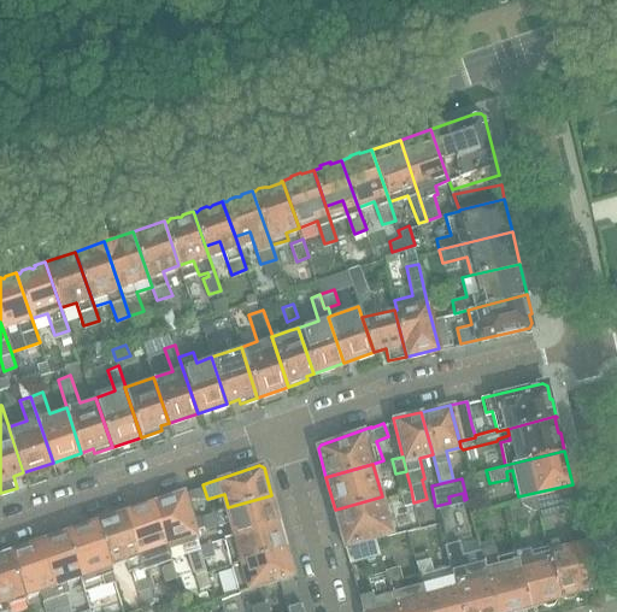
[(576,498),(573,484),(534,493),(538,507),(576,498)]
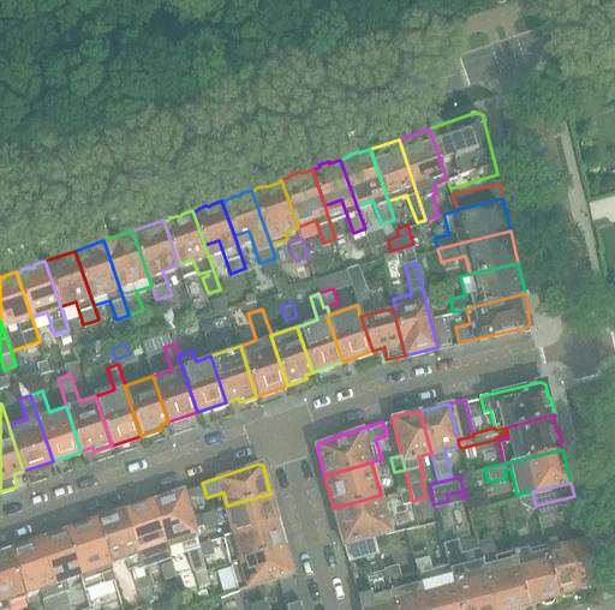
[(412,501),(410,488),(400,490),(402,503),(412,501)]
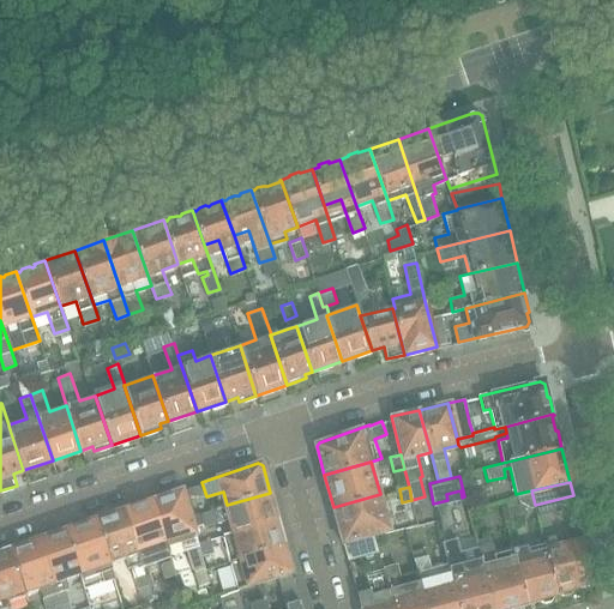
[(210,582),(181,489),(152,499),(170,553),(186,548),(192,567),(194,567),(200,584),(210,582)]
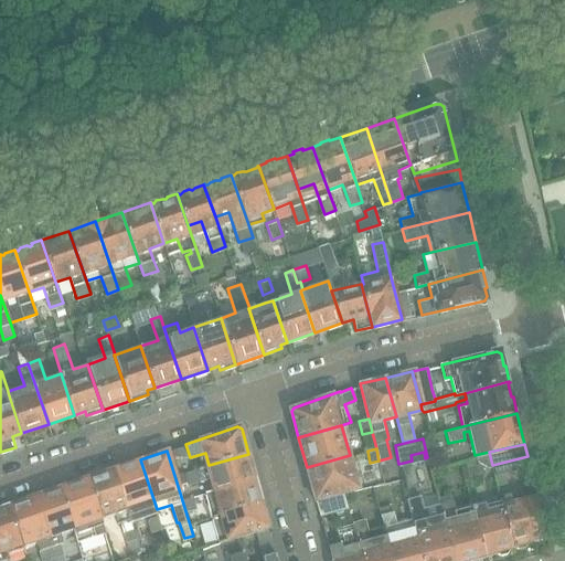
[(489,452),(475,455),(476,458),(488,466),(492,465),(489,452)]
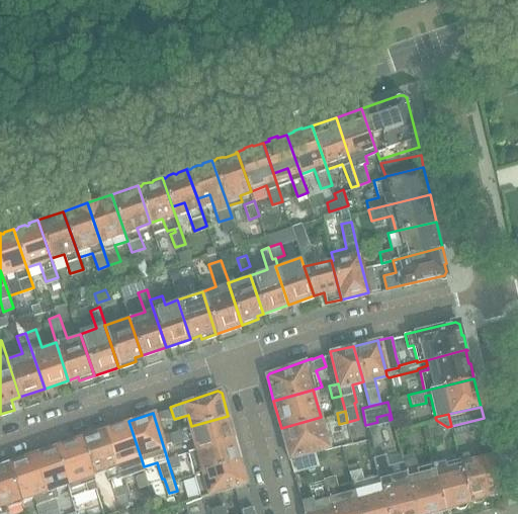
[(234,437),(228,416),(191,426),(171,432),(174,442),(194,437),(198,448),(234,437)]
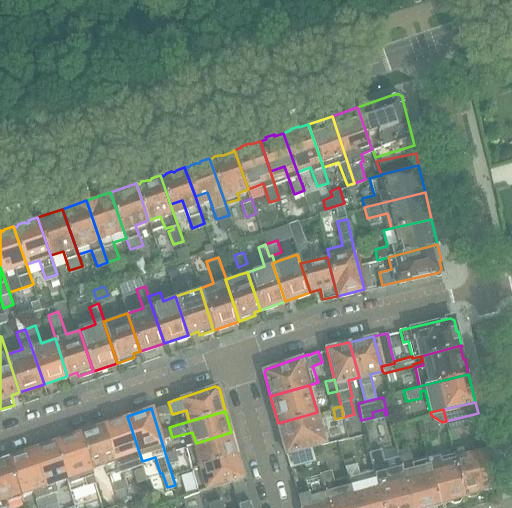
[(326,440),(317,412),(278,423),(286,452),(311,445),(311,444),(326,440)]
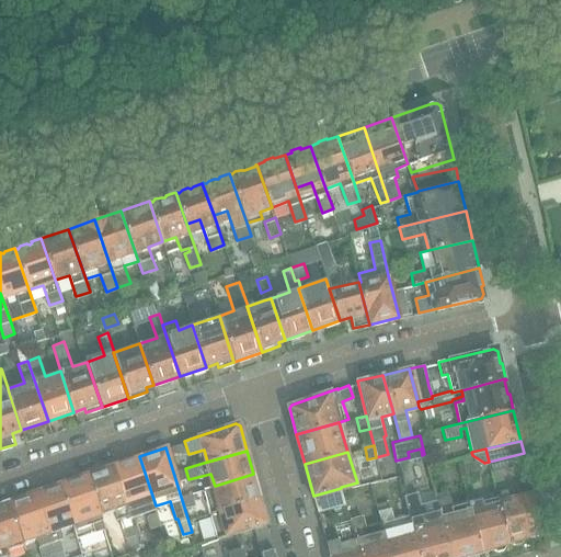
[(156,506),(139,456),(113,466),(128,512),(140,508),(142,513),(146,512),(150,527),(161,523),(156,506)]
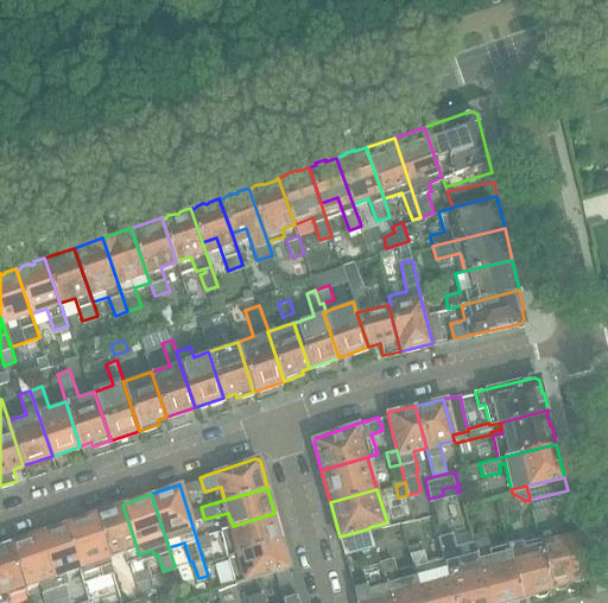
[(139,554),(122,505),(95,514),(109,559),(122,556),(125,563),(140,558),(139,554)]
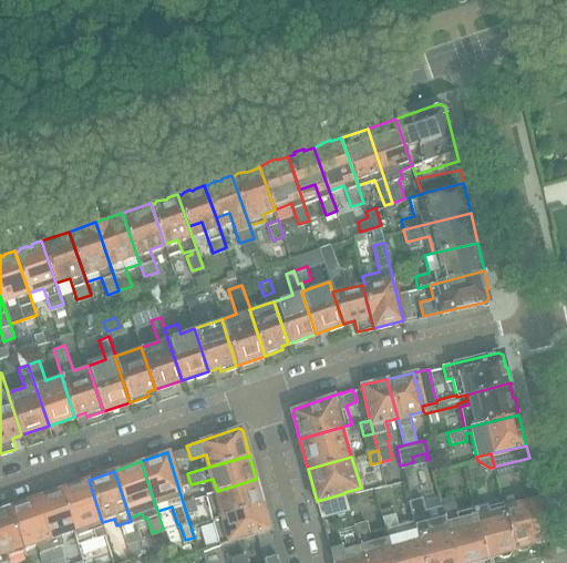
[(263,504),(256,479),(217,491),(195,498),(198,510),(220,503),(224,515),(263,504)]
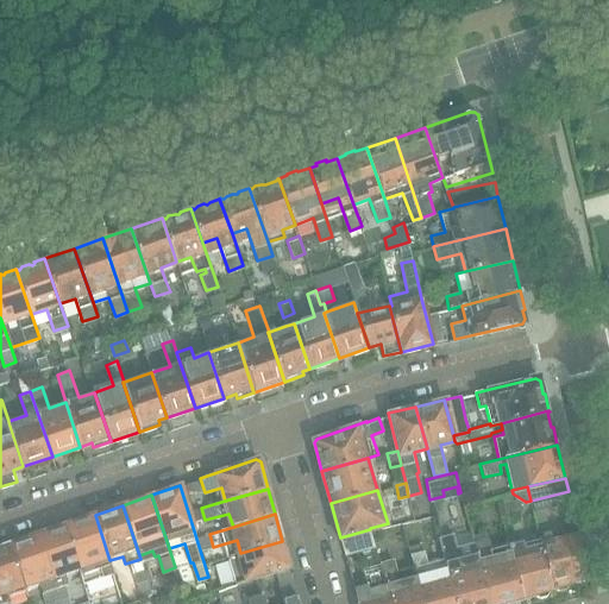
[(110,560),(95,515),(66,524),(80,571),(85,584),(104,578),(111,599),(121,596),(114,574),(110,560)]
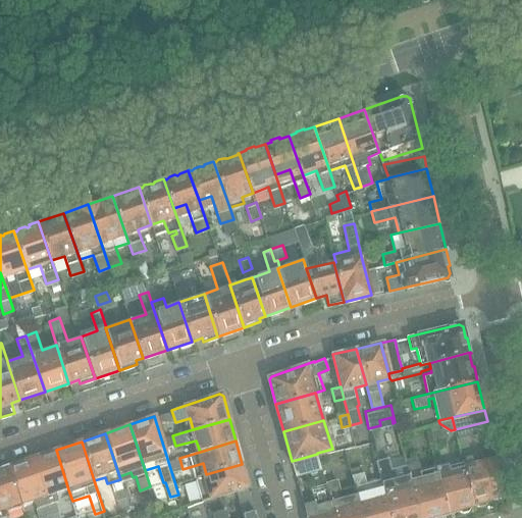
[(505,495),(492,446),(480,449),(483,462),(463,466),(472,506),(486,503),(487,500),(505,495)]
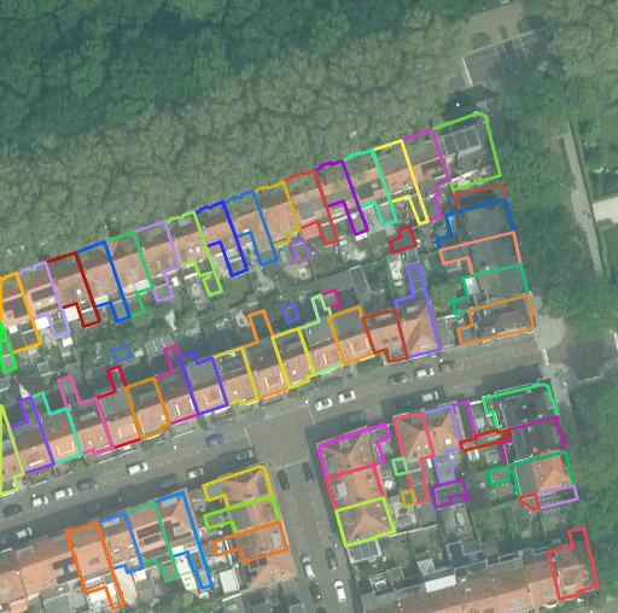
[(81,579),(66,532),(39,542),(57,599),(60,612),(73,612),(68,595),(69,594),(66,584),(81,579)]
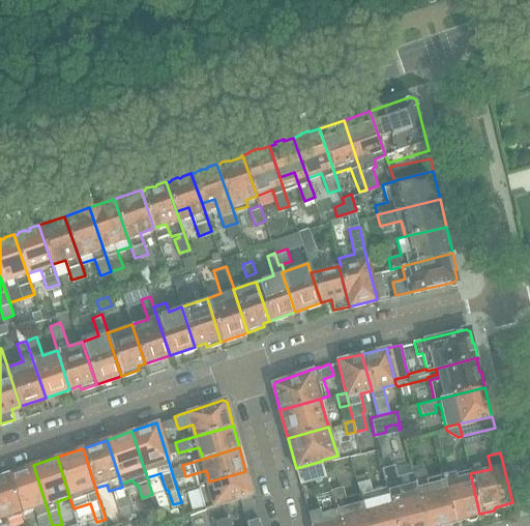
[(326,474),(322,461),(296,468),(300,481),(326,474)]
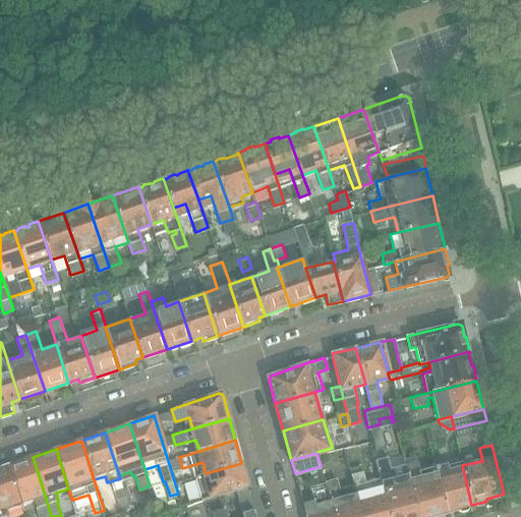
[(393,476),(387,454),(374,458),(380,478),(390,516),(418,516),(407,473),(393,476)]
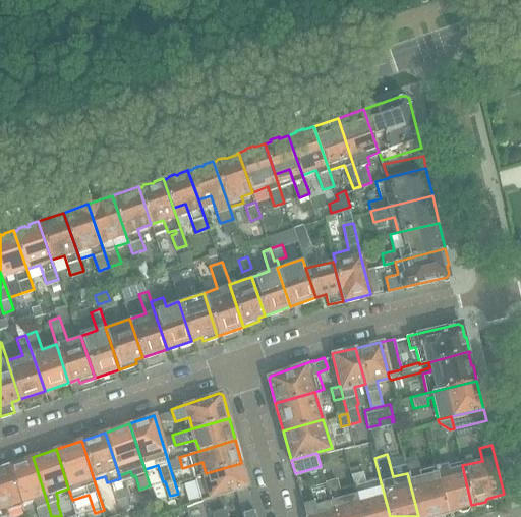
[(51,516),(48,505),(33,457),(8,466),(21,505),(34,500),(40,516),(42,516),(51,516)]
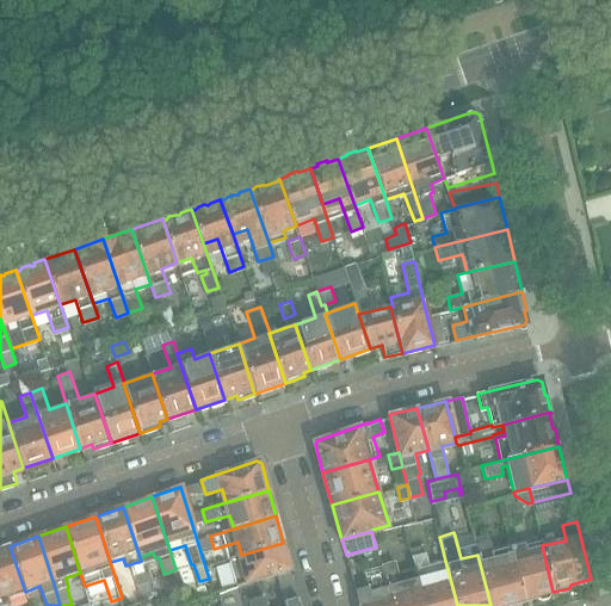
[(541,537),(510,545),(523,600),(537,597),(542,598),(548,597),(550,593),(553,592),(542,545),(541,537)]
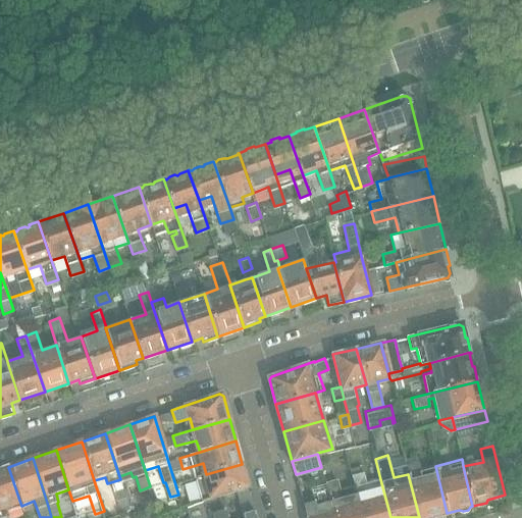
[(406,464),(408,474),(419,517),(427,517),(434,516),(436,517),(437,517),(442,517),(445,514),(447,513),(435,466),(420,469),(418,460),(406,464)]
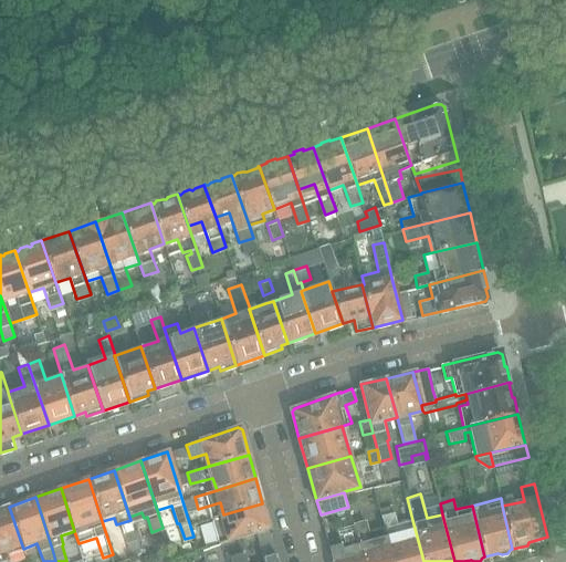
[(269,528),(262,503),(223,514),(216,517),(222,540),(257,531),(269,528)]
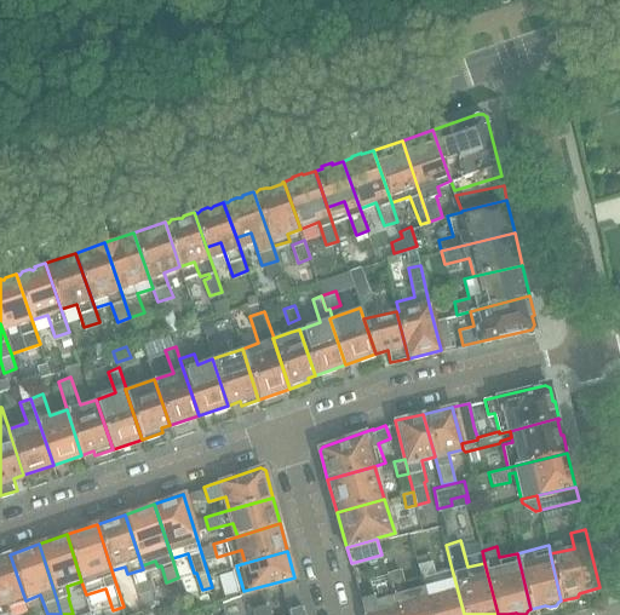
[(436,573),(430,551),(415,555),(418,563),(422,576),(420,576),(430,614),(464,614),(452,569),(436,573)]
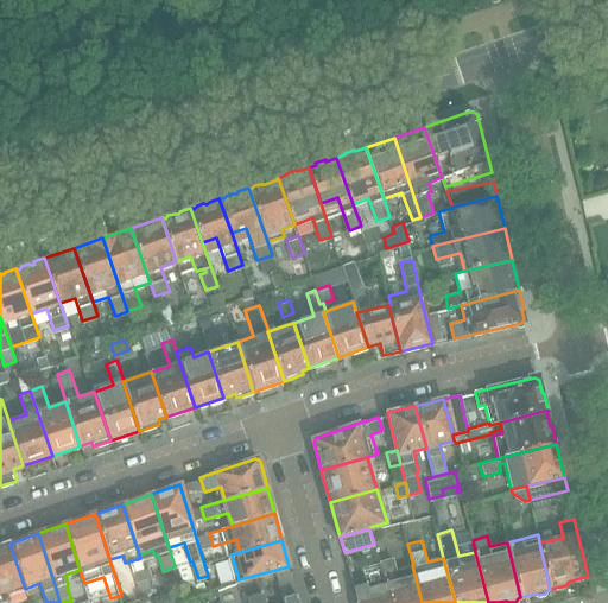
[(25,589),(10,544),(0,546),(0,602),(10,602),(8,596),(25,590),(25,589)]
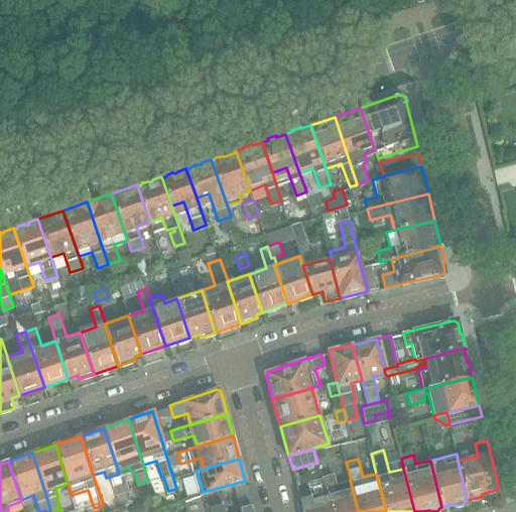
[(337,484),(334,472),(321,476),(326,492),(328,492),(332,511),(358,511),(350,480),(337,484)]
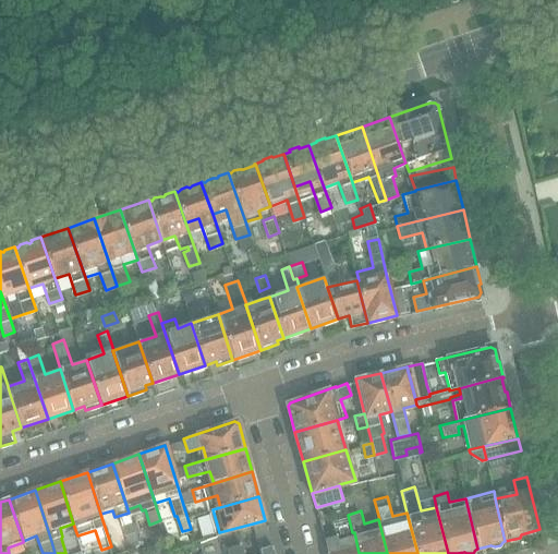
[(132,520),(121,524),(129,548),(140,544),(132,520)]
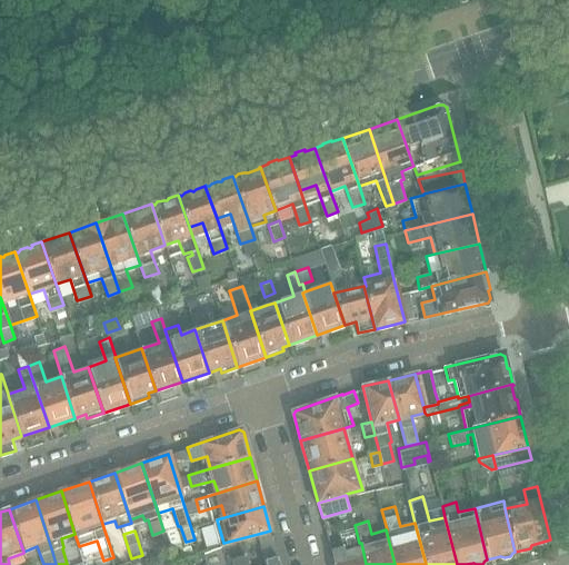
[(275,545),(270,531),(258,534),(261,548),(265,558),(277,555),(275,545)]
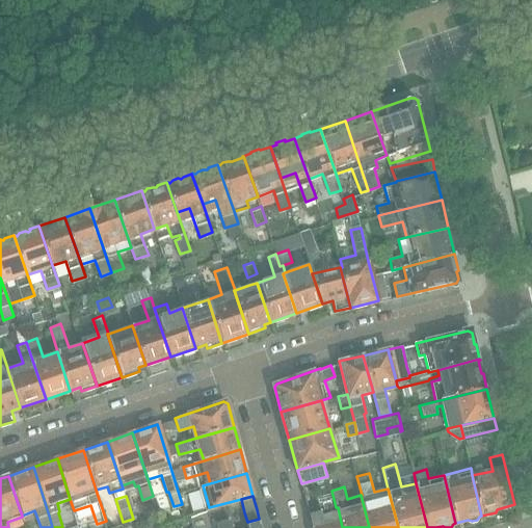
[(308,505),(310,515),(313,527),(342,527),(338,507),(336,507),(321,511),(319,501),(308,505)]
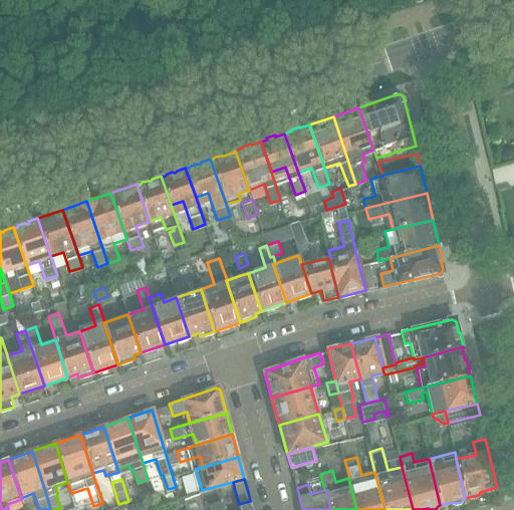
[(205,494),(209,509),(224,509),(219,490),(205,494)]
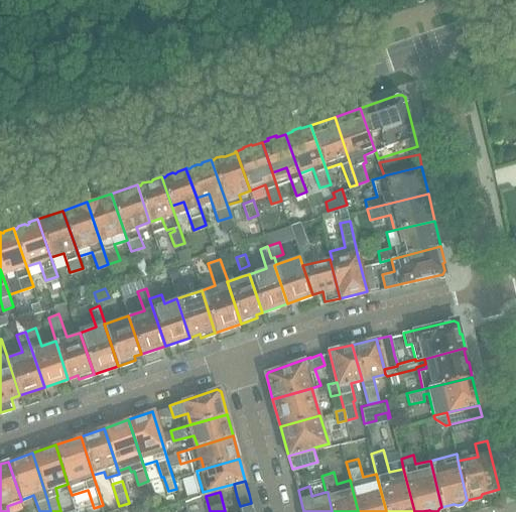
[(188,509),(199,506),(197,497),(186,500),(188,509)]
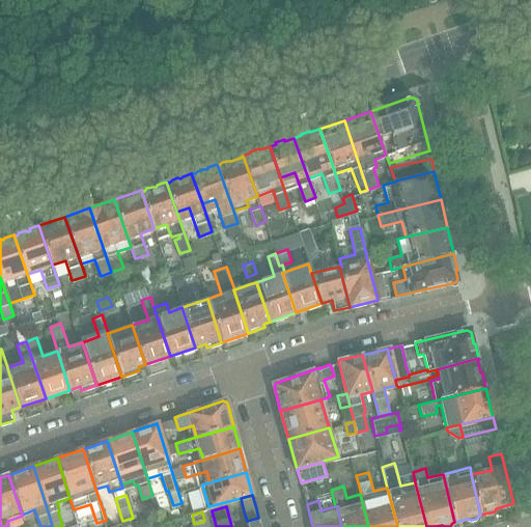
[(260,526),(258,518),(247,521),(248,526),(260,526)]
